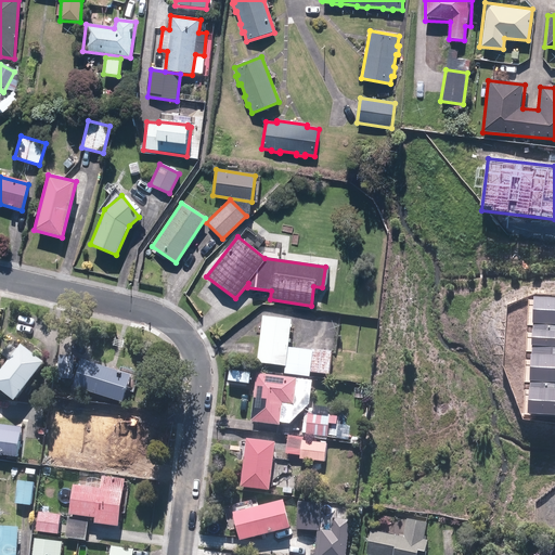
[(152,253),(145,261),(163,274),(169,265),(152,253)]
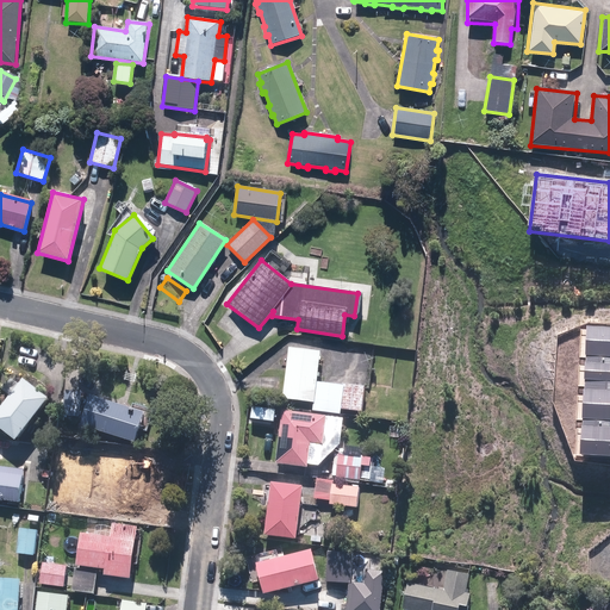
[(609,325),(587,325),(585,354),(609,355),(609,325)]
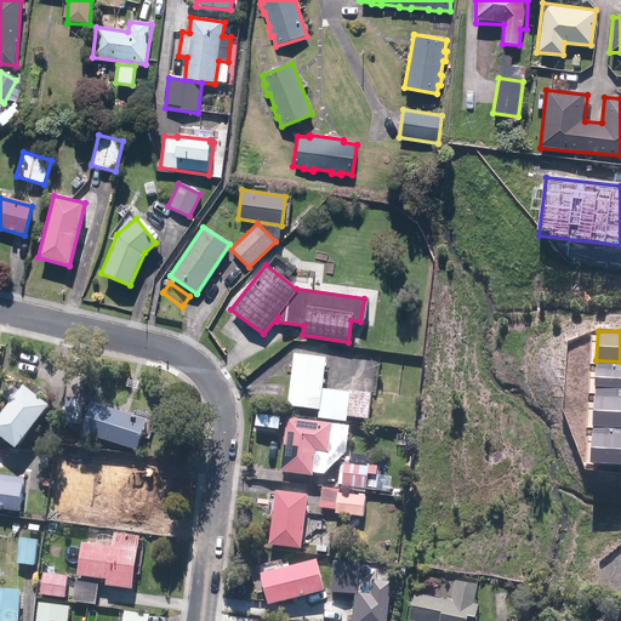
[(325,360),(294,357),(286,408),(319,412),(322,392),(325,360)]
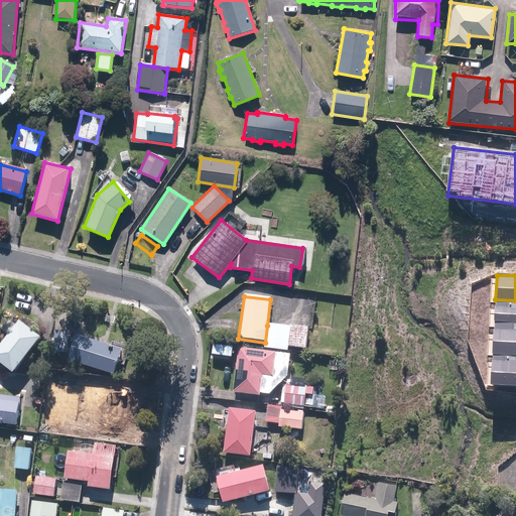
[(515,306),(496,306),(494,328),(515,328),(515,306)]
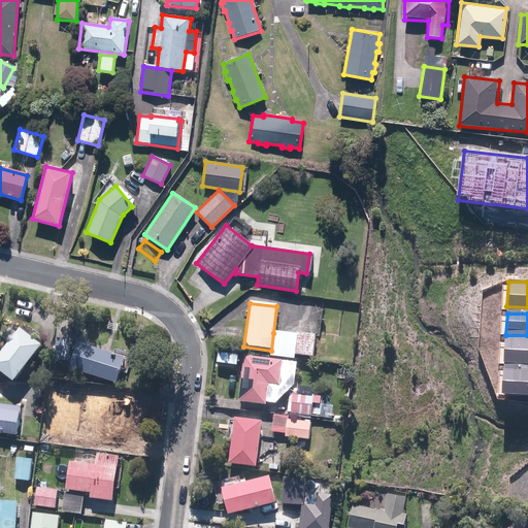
[(14,326),(1,342),(6,347),(0,353),(0,375),(10,385),(41,348),(14,326)]
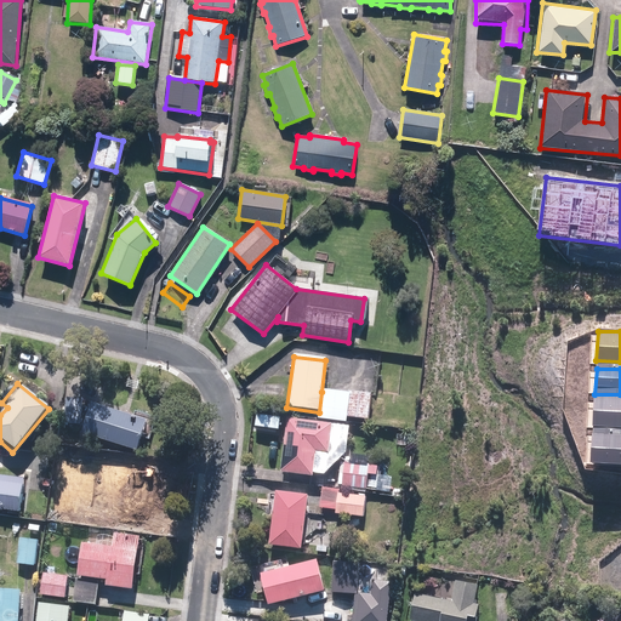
[(318,421),(346,425),(347,419),(368,421),(370,396),(348,393),(347,396),(322,392),(319,412),(318,421)]
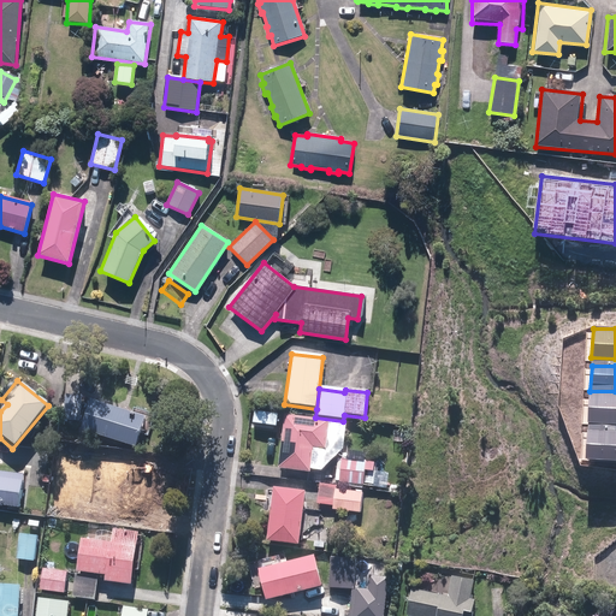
[(615,391),(590,391),(588,421),(615,422),(615,391)]
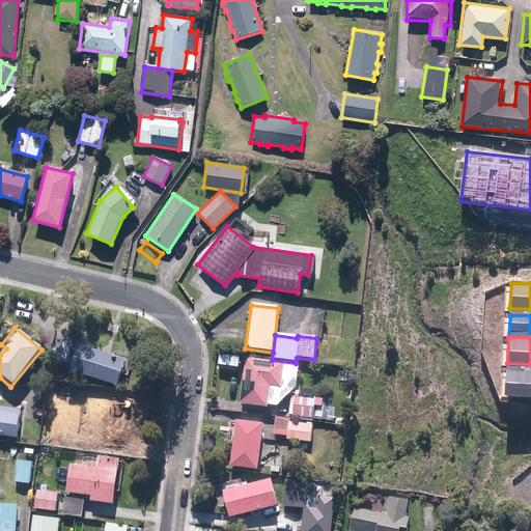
[(67,365),(70,341),(58,340),(56,364),(67,365)]
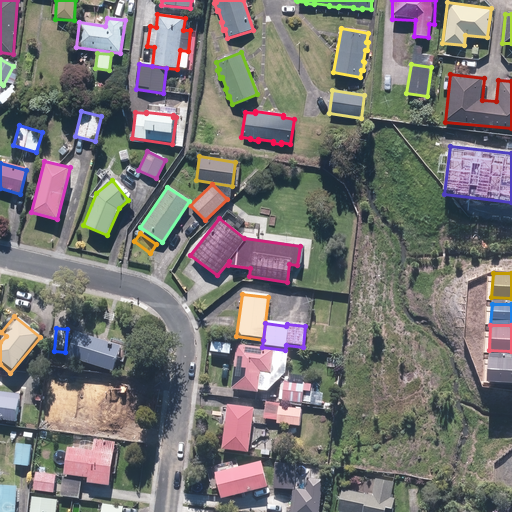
[(111,340),(109,346),(74,334),(66,359),(112,374),(119,353),(123,354),(127,345),(111,340)]
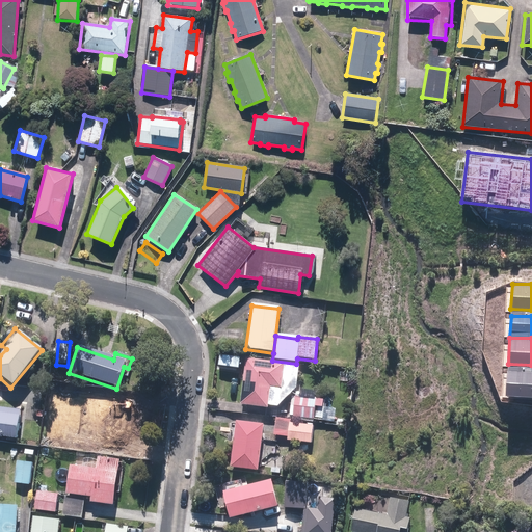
[(245,360),(240,406),(266,409),(269,390),(281,391),(284,364),(245,360)]
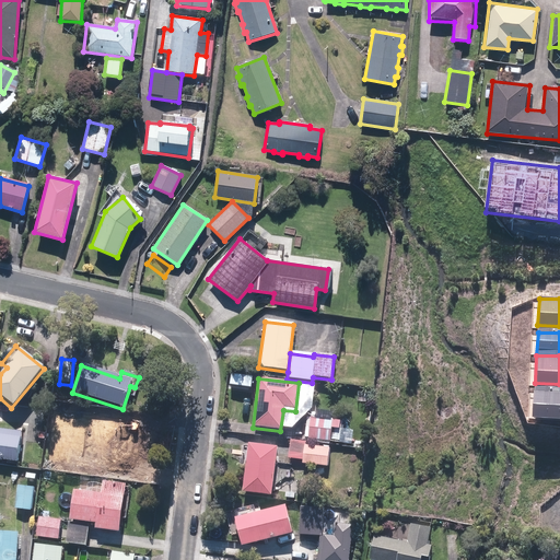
[(559,392),(534,391),(533,418),(559,419),(559,392)]
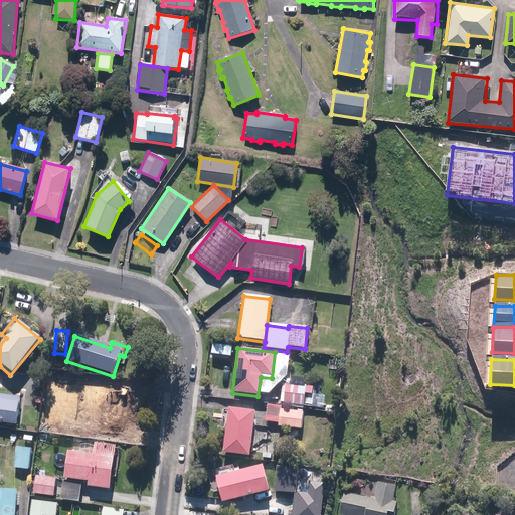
[(68,373),(48,371),(46,395),(66,397),(68,373)]
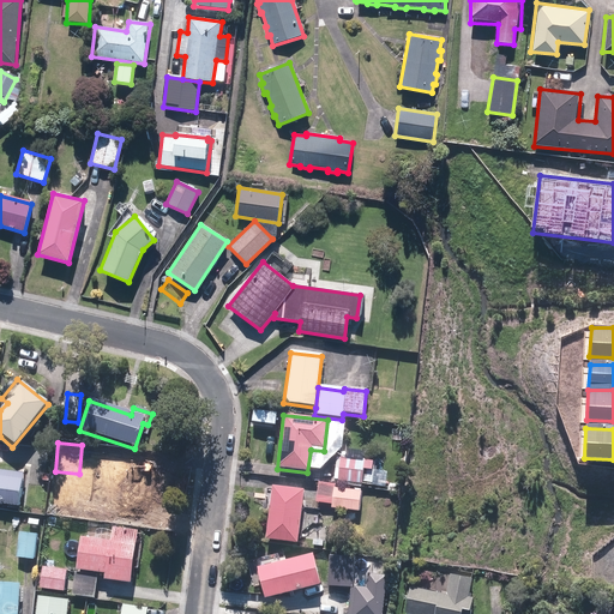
[(97,494),(96,516),(136,521),(138,495),(130,494),(131,487),(140,488),(142,471),(136,471),(137,463),(95,458),(94,474),(88,474),(85,493),(97,494)]
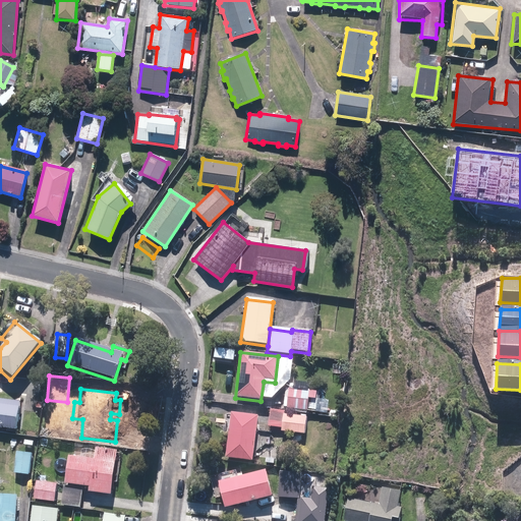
[(289,389),(286,409),(306,412),(308,400),(315,401),(316,393),(289,389)]
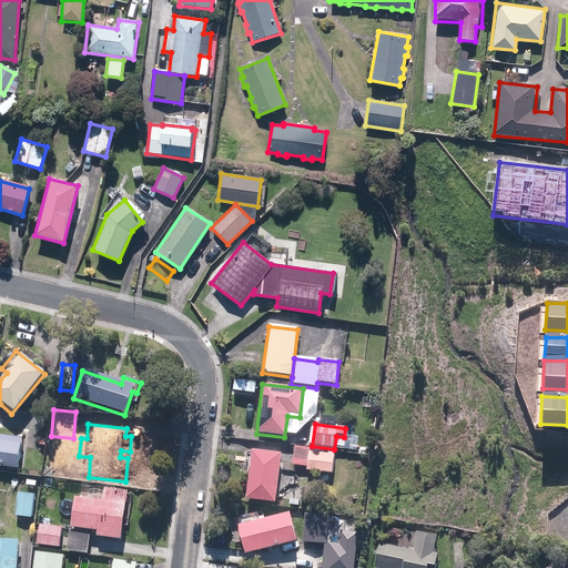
[(22,440),(0,438),(0,467),(19,469),(22,440)]
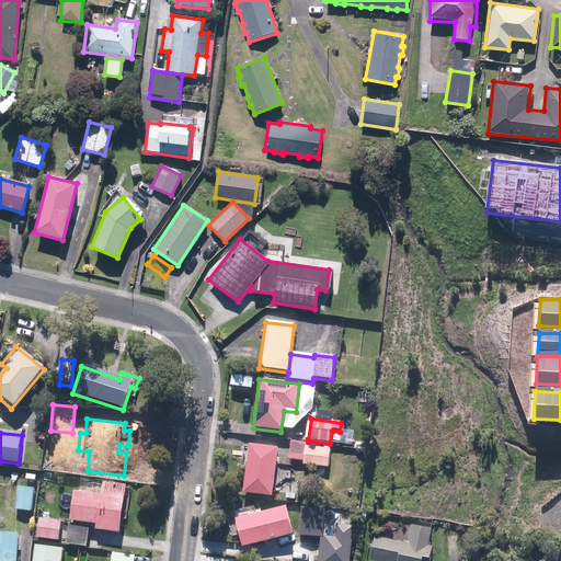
[(304,466),(329,468),(331,450),(305,448),(305,444),(290,443),(289,460),(304,461),(304,466)]
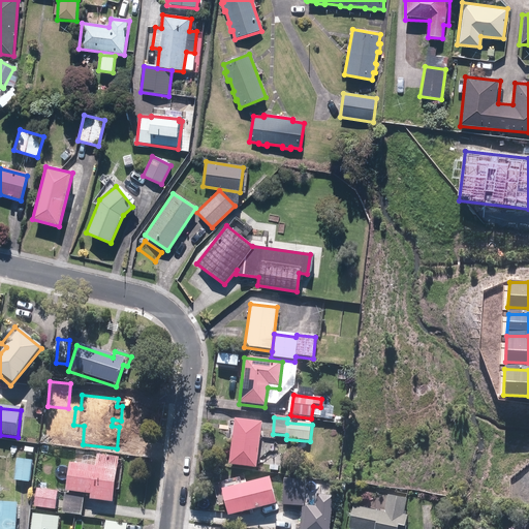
[(260,425),(234,422),(229,466),(256,469),(260,425)]
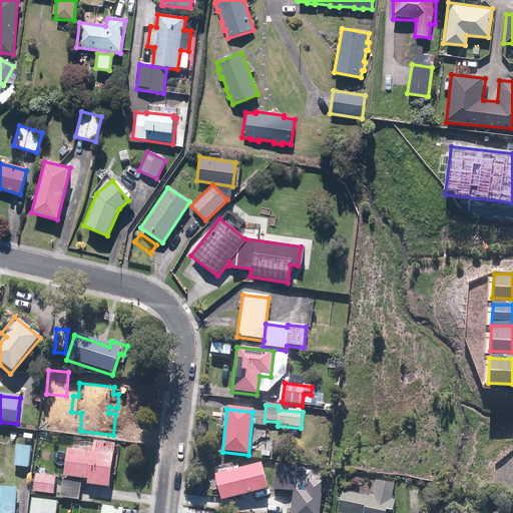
[(92,452),(67,450),(64,478),(86,481),(86,486),(110,488),(114,446),(93,444),(92,452)]
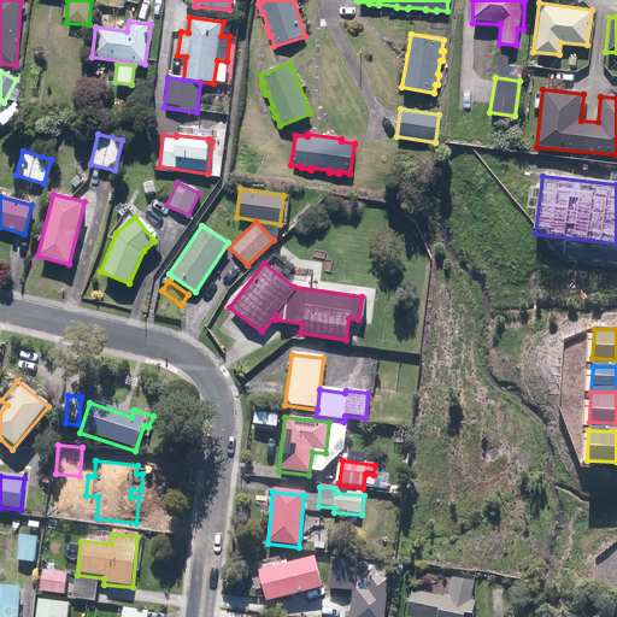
[(37,536),(19,535),(17,562),(35,564),(37,536)]
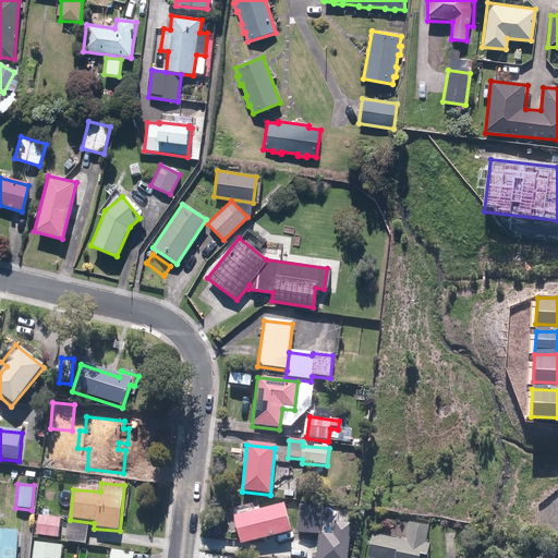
[(322,506),(300,505),(299,532),(320,533),(322,506)]
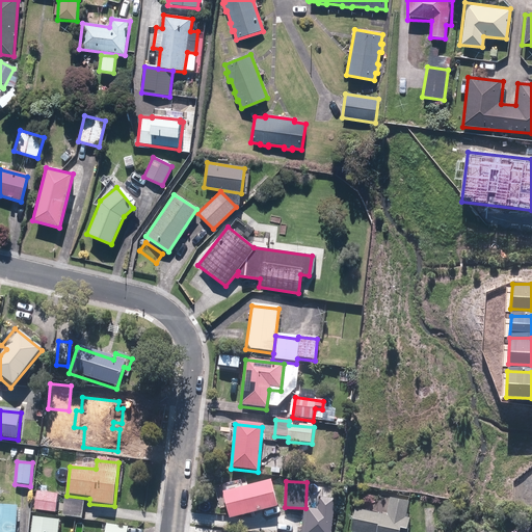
[(272,483),(222,495),(229,522),(277,510),(272,483)]
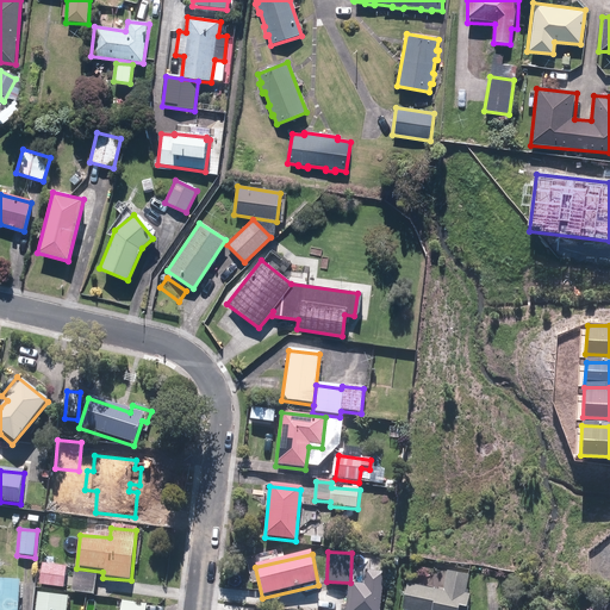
[(67,567),(42,565),(39,586),(66,589),(67,567)]
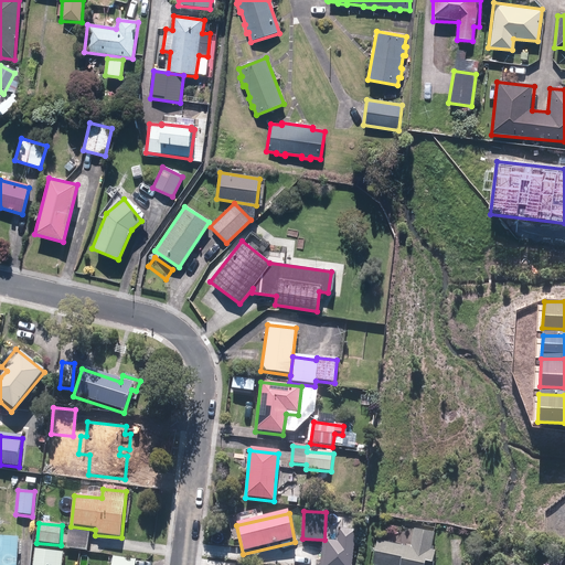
[(351,564),(355,529),(339,526),(337,540),(327,539),(327,541),(322,540),(319,564),(351,564)]
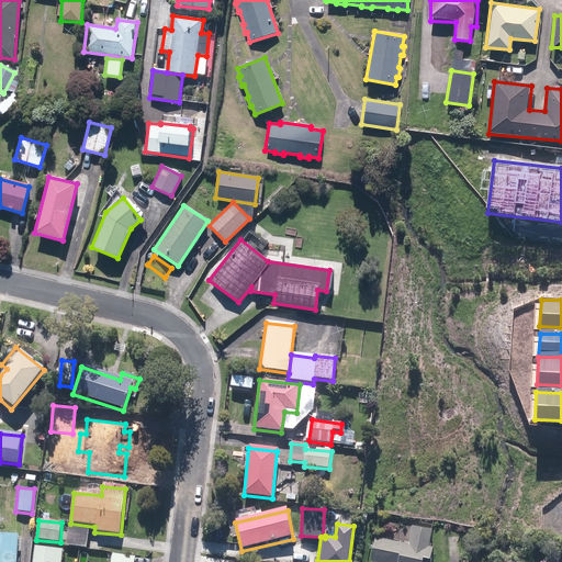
[(90,529),(69,526),(66,547),(87,550),(90,529)]
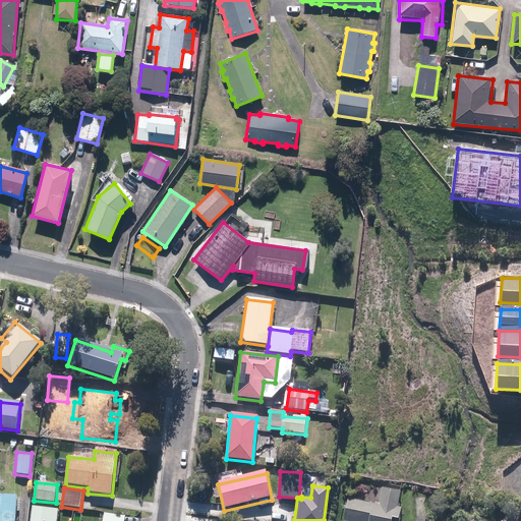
[(343,520),(399,520),(402,508),(395,507),(397,498),(380,494),(378,506),(348,500),(343,520)]
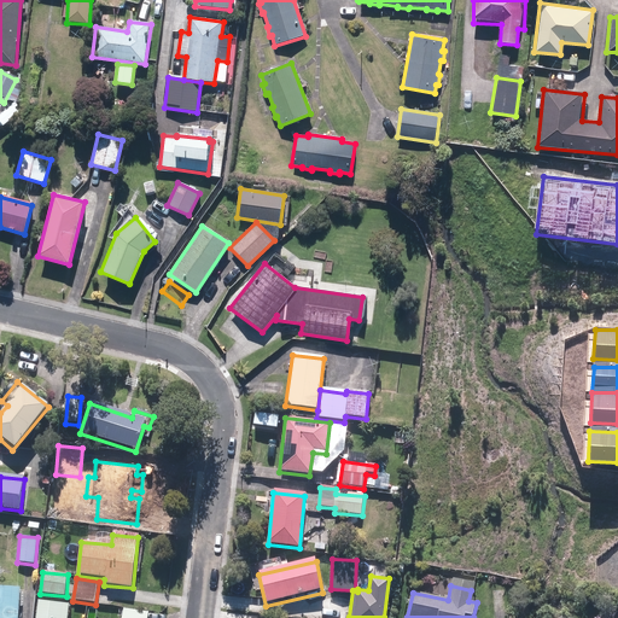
[(0,617),(18,617),(21,589),(0,588),(0,617)]
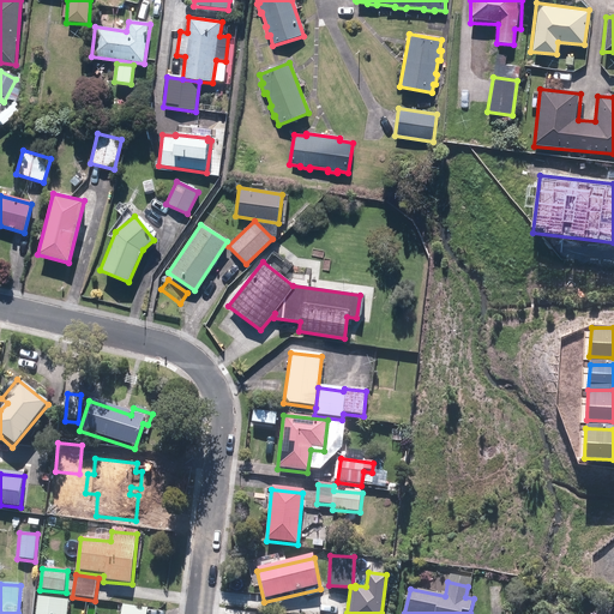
[(36,613),(67,613),(70,602),(38,597),(36,613)]
